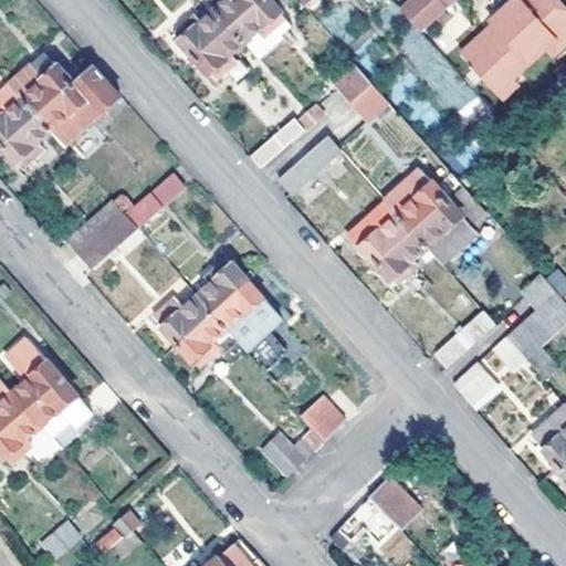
[(224,0),(215,10),(229,25),(257,0),(224,0)]
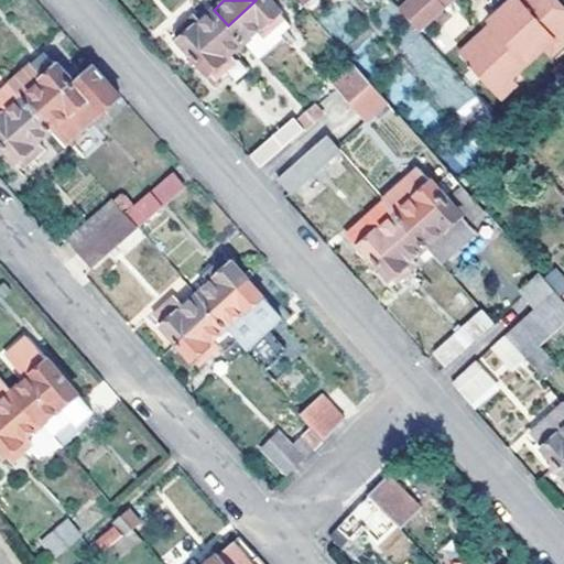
[(256,0),(228,25),(242,42),(257,58),(292,25),(269,0),(256,0)]
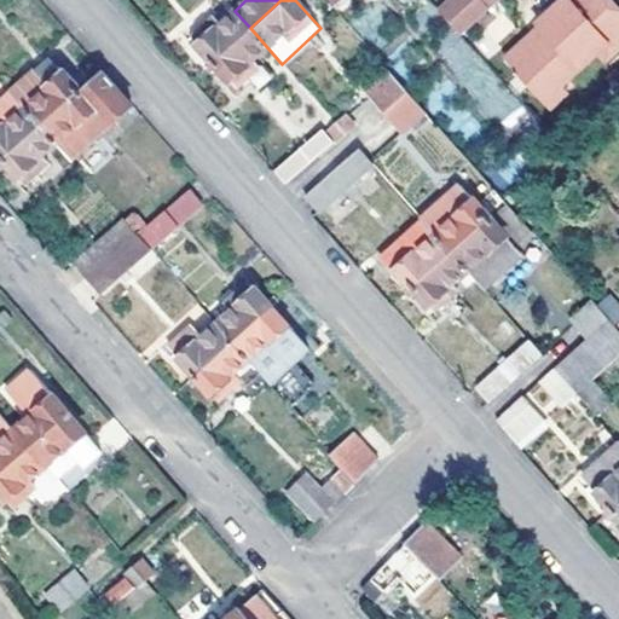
[(497,0),(446,0),(435,10),(457,35),(497,0)]
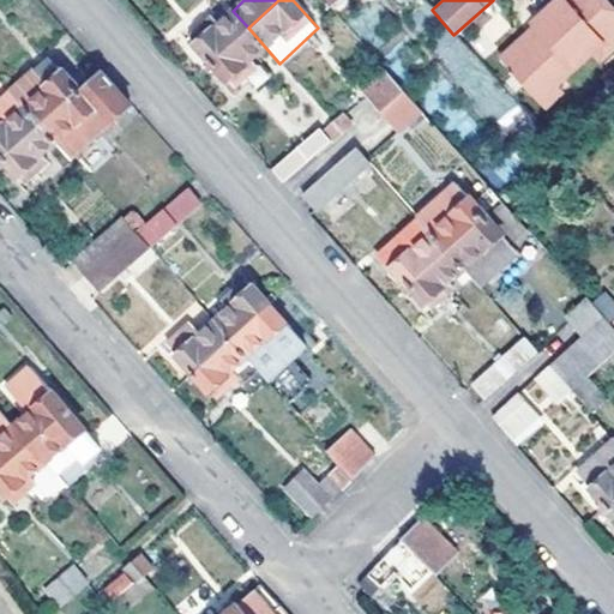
[(527,37),(500,60),(533,96),(549,82),(555,89),(593,54),(601,62),(613,49),(613,11),(603,0),(569,0),(566,4),(563,0),(560,0),(533,25),(539,32),(529,41),(527,37)]
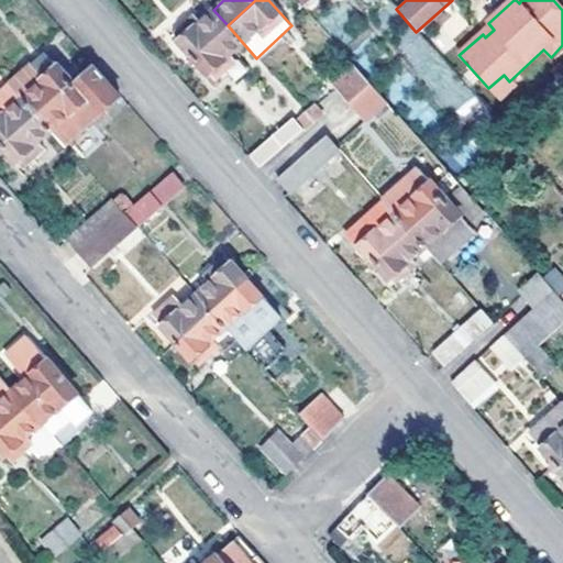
[(228,25),(213,10),(201,21),(197,17),(174,36),(188,52),(183,58),(186,62),(228,25)]
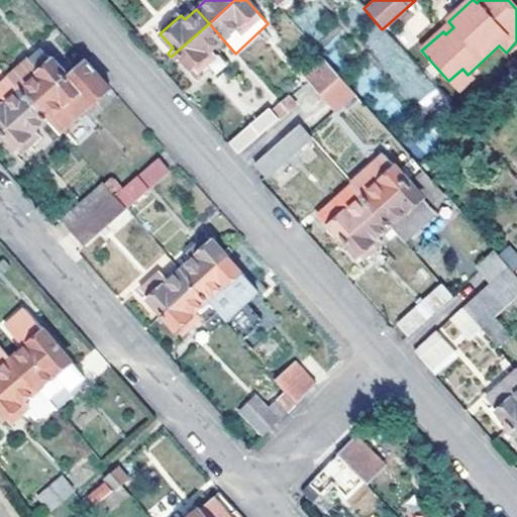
[(209,23),(171,57),(176,62),(181,58),(194,72),(207,60),(205,56),(222,38),(209,23)]
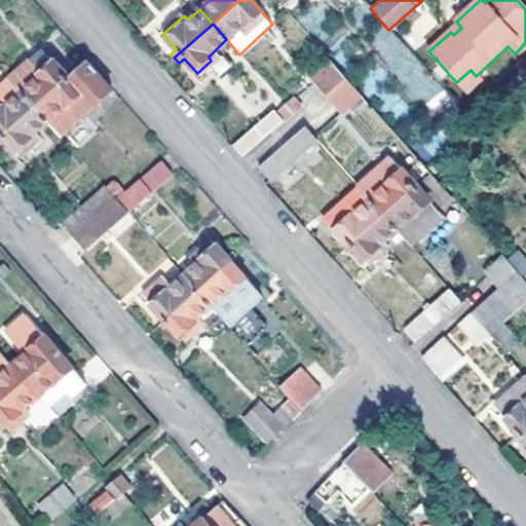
[(38,70),(49,59),(39,48),(28,60),(38,70)]
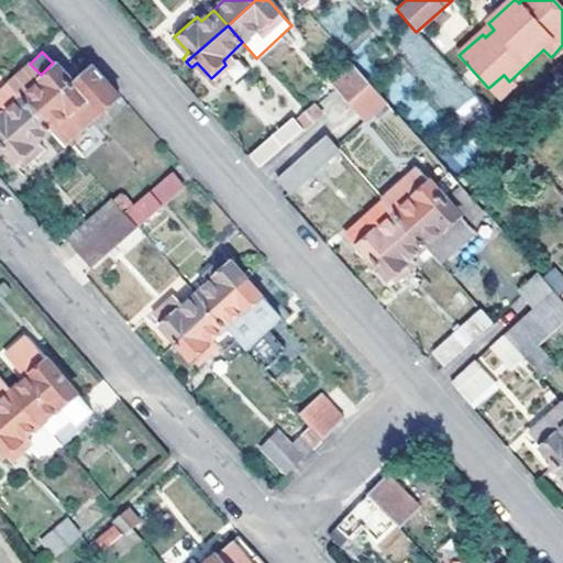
[(41,75),(30,64),(9,84),(36,114),(77,78),(74,75),(69,79),(53,63),(41,75)]
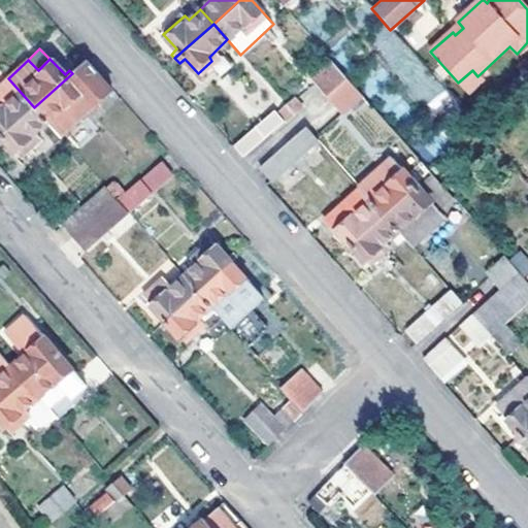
[(112,93),(85,61),(72,73),(34,107),(48,124),(61,138),(112,93)]
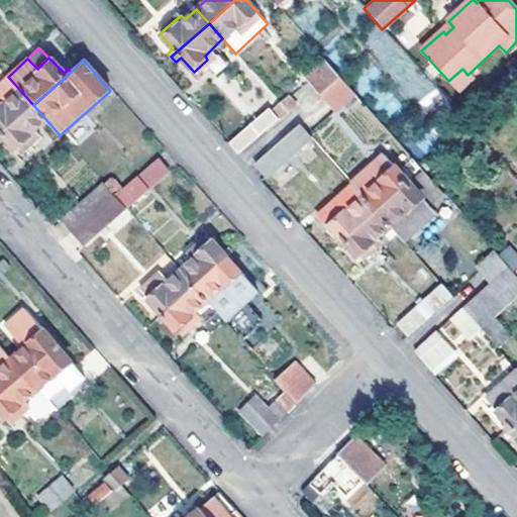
[(306,78),(320,93),(339,77),(324,61),(306,78)]
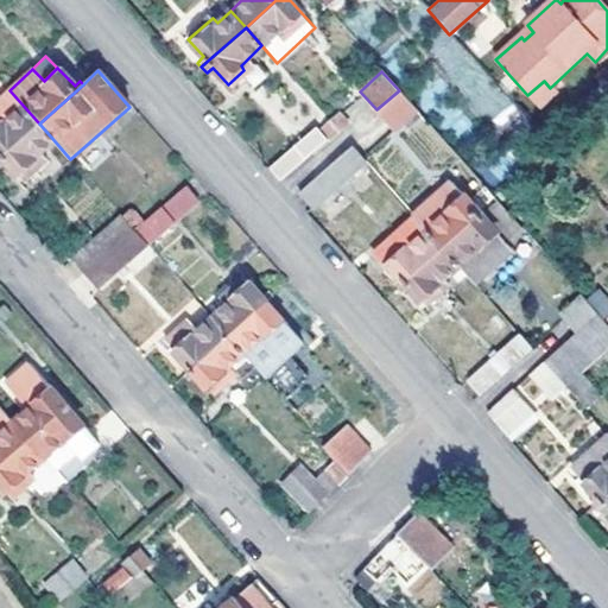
[(544,81),(527,95),(540,109),(557,94),(550,88),(544,81)]
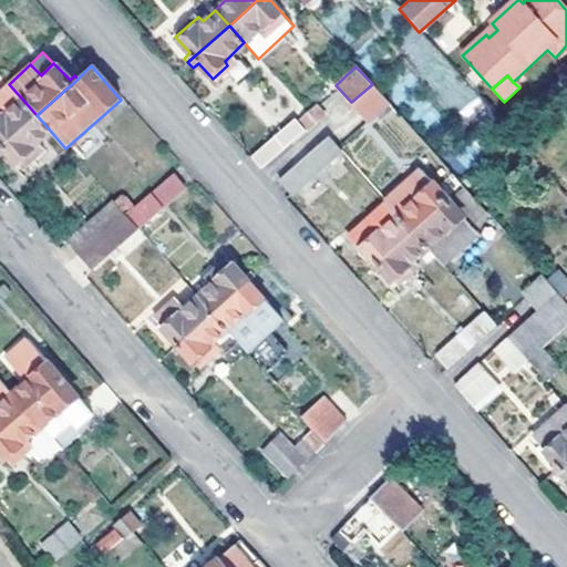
[(0,147),(37,115),(9,84),(8,83),(0,90),(0,147)]
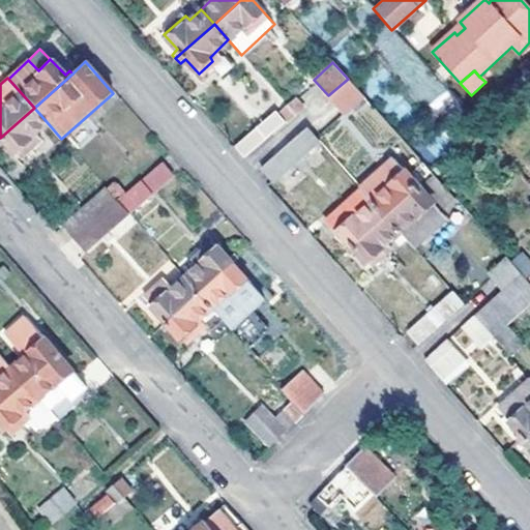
[(348,79),(328,95),(333,101),(345,113),(363,96),(348,79)]
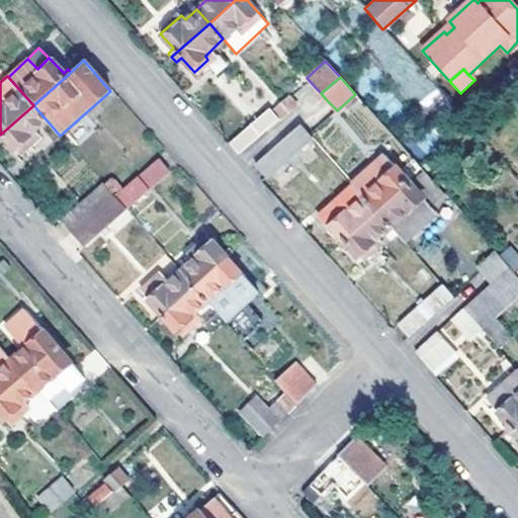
[(289,114),(297,106),(288,97),(280,104),(289,114)]
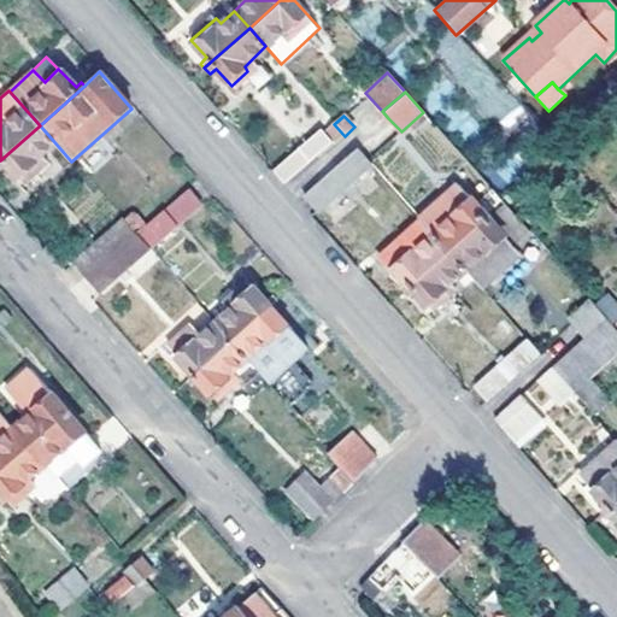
[(345,136),(334,124),(324,133),(330,139),(336,145),(345,136)]
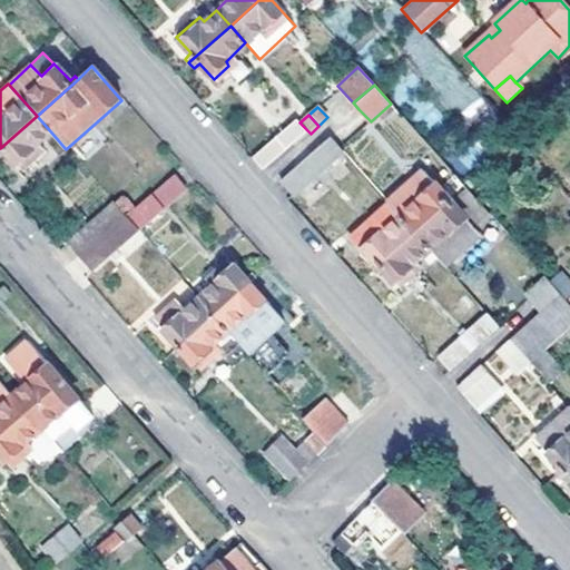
[(32,150),(52,134),(37,116),(0,148),(0,158),(5,154),(21,169),(37,156),(32,150)]
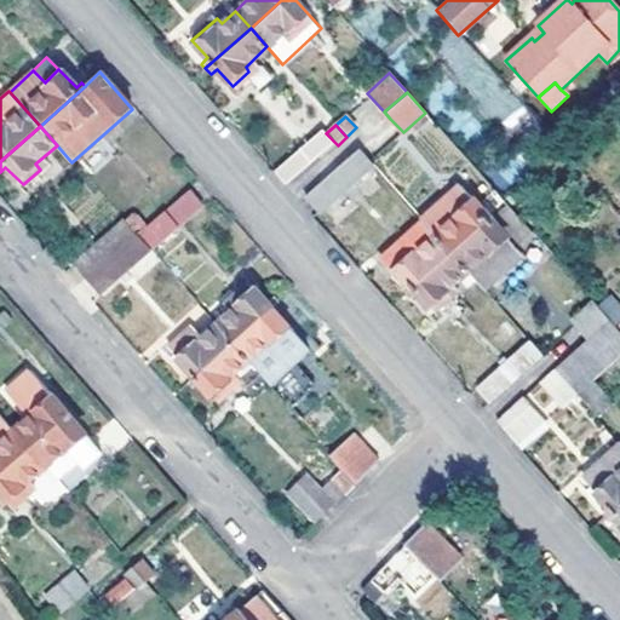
[(332,139),(326,133),(319,126),(271,168),(282,181),(332,139)]
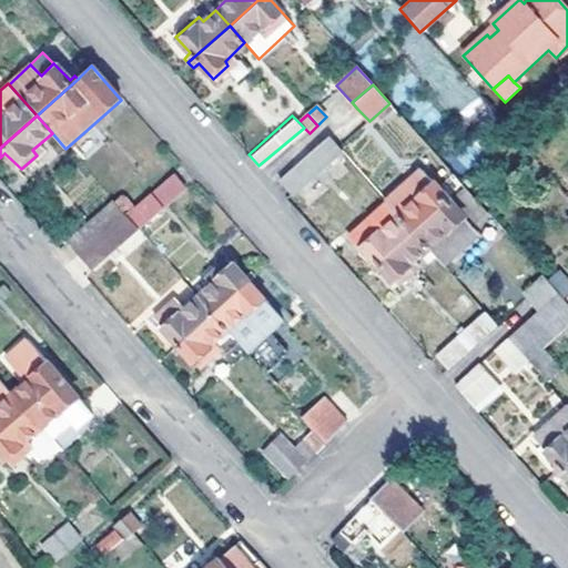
[(346,138),(336,127),(326,135),(336,146),(346,138)]
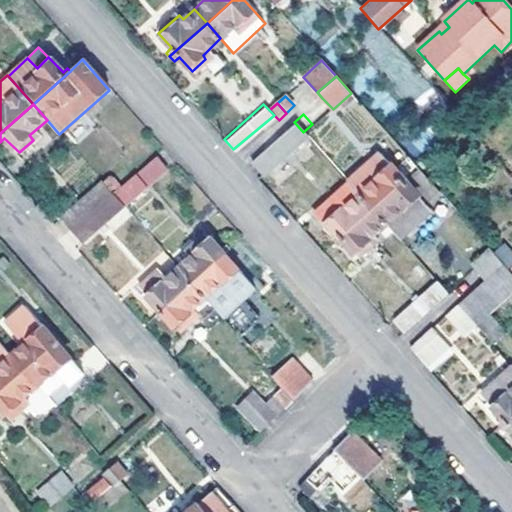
[(307,137),(303,132),(294,122),(251,161),(264,175),(307,137)]
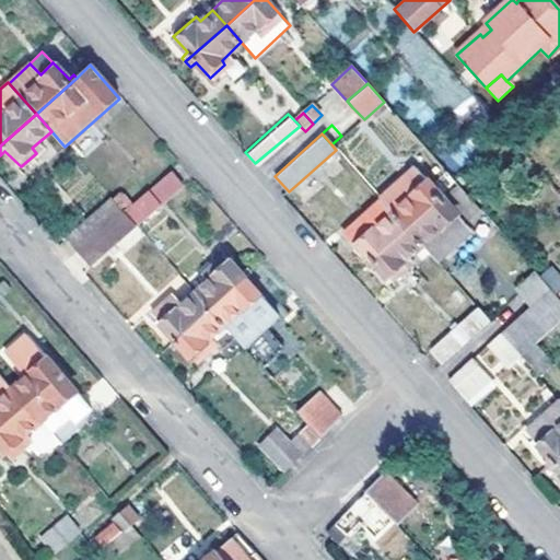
[(416,167),(381,199),(408,230),(448,193),(444,189),(439,194),(416,167)]
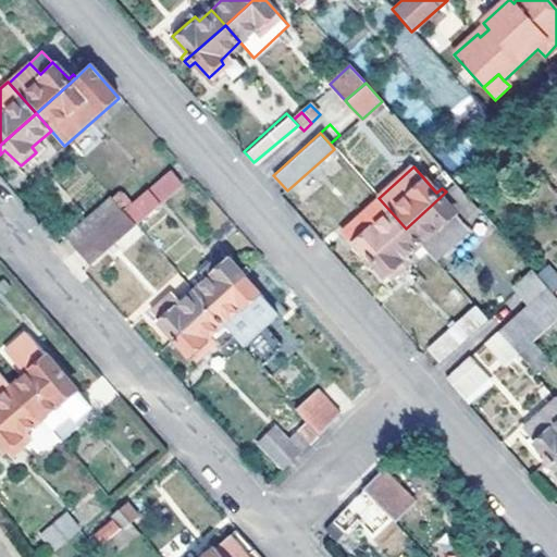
[(123,211),(135,224),(180,185),(169,173),(132,205),(123,211)]
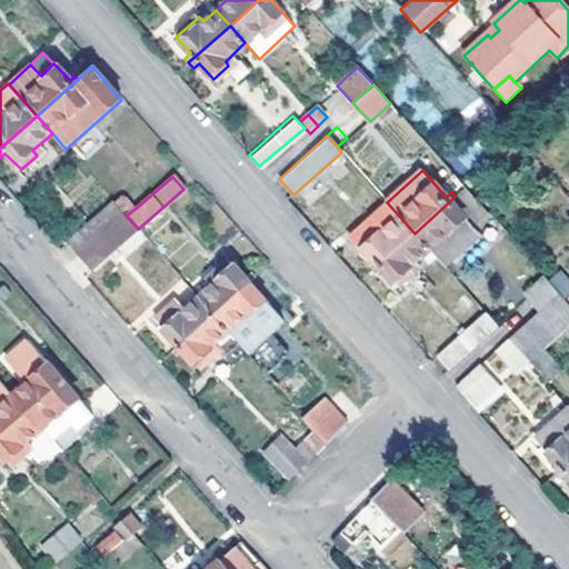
[(460,201),(456,196),(415,233),(428,249),(442,266),(479,233),(455,206),(460,201)]
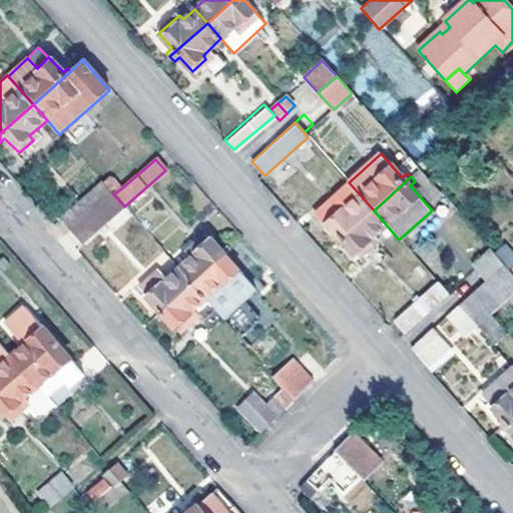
[(104,184),(113,194),(121,188),(111,178),(104,184)]
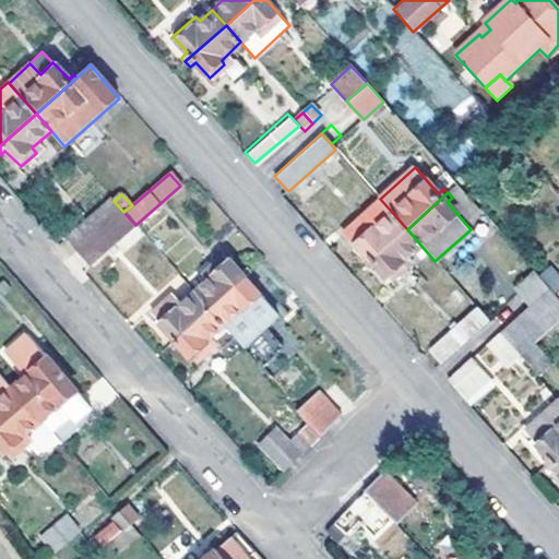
[(358,245),(368,254),(363,260),(367,265),(407,229),(380,199),(343,236),(353,249),(358,245)]
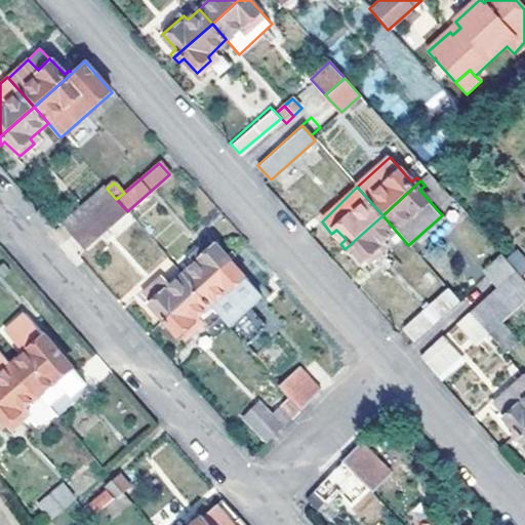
[(76,236),(116,199),(107,189),(65,226),(76,236)]
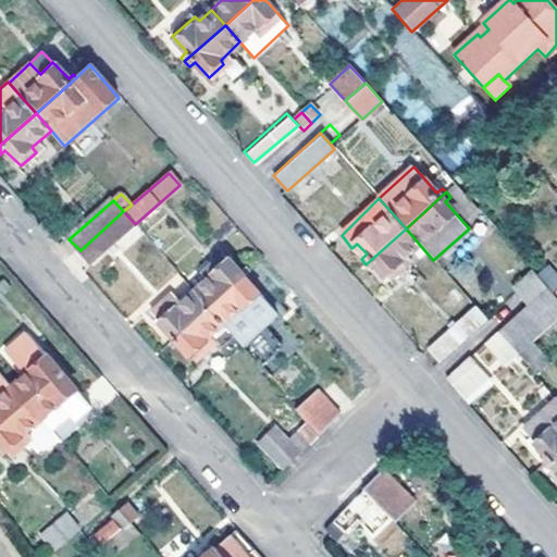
[(91,262),(135,224),(123,211),(81,250),(91,262)]
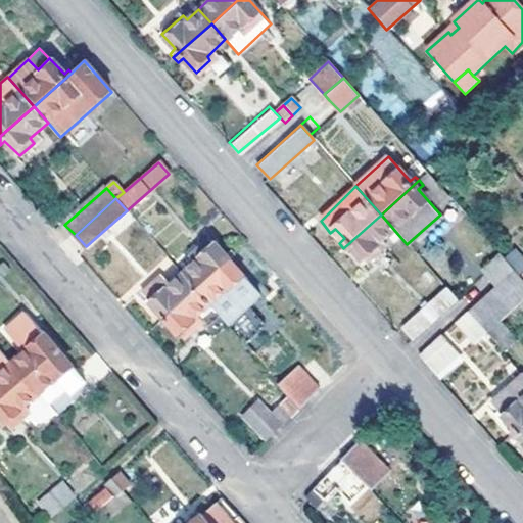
[(381,215),(343,248),(347,252),(352,247),(366,262),(380,249),(376,245),(393,229),(381,215)]
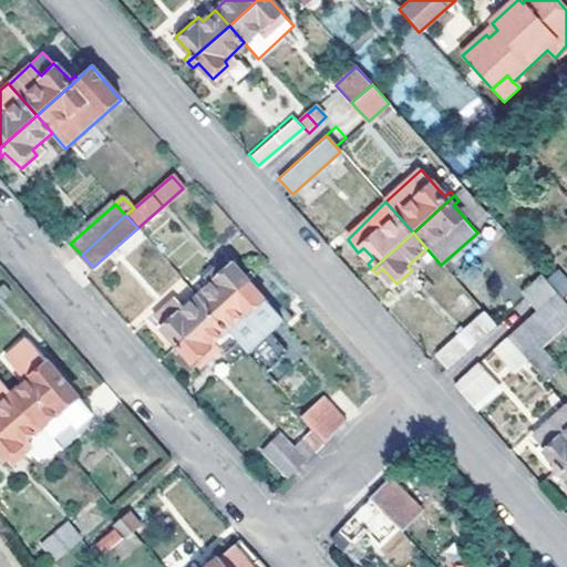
[(218,279),(198,297),(213,312),(253,276),(249,271),(245,277),(230,260),(214,275),(218,279)]
